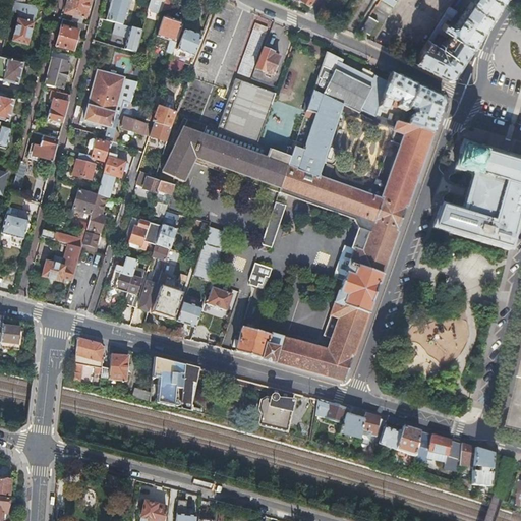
[(67,0),(64,13),(84,18),(89,0),(67,0)]
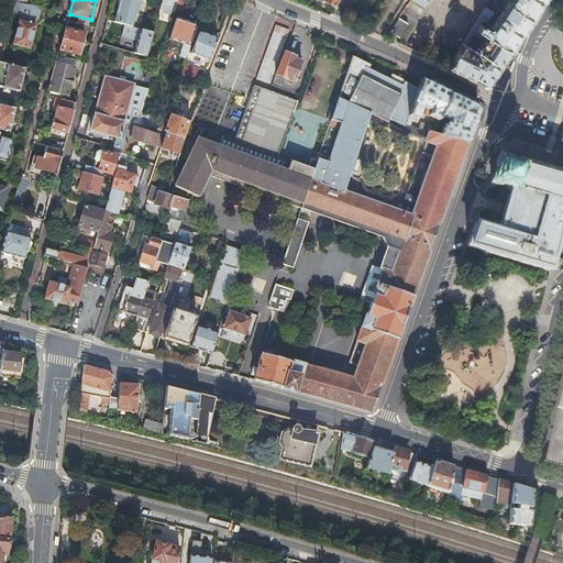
[(120,0),(114,21),(133,25),(136,13),(139,14),(142,0),(120,0)]
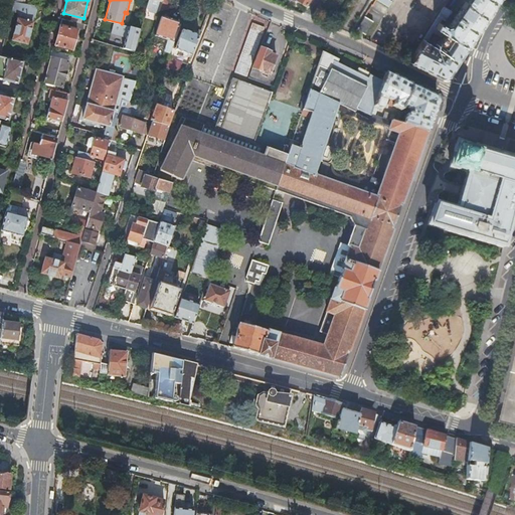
[(148,0),(145,15),(156,18),(159,9),(162,0),(148,0)]
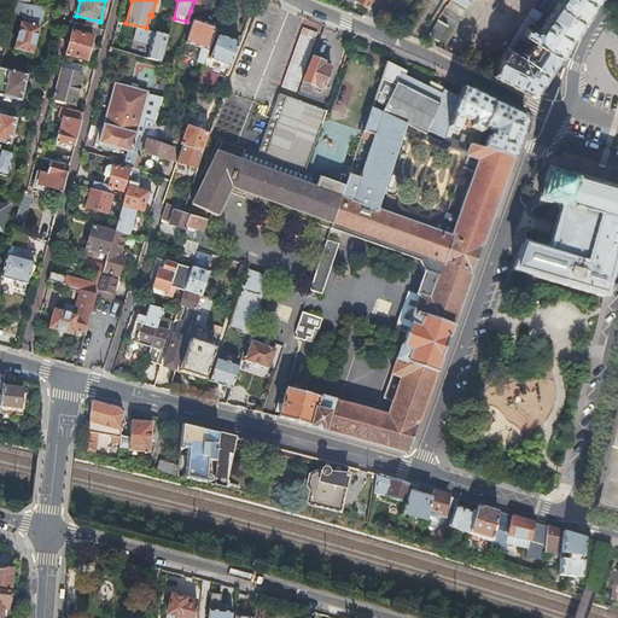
[(204,9),(207,0),(194,0),(191,11),(200,11),(204,9)]
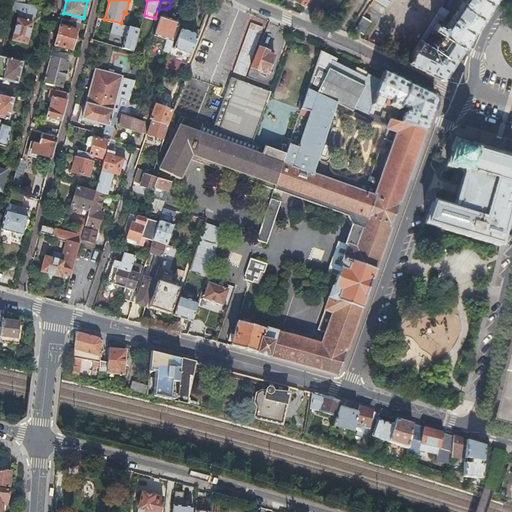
[(434,20),(430,25),(464,46),(483,18),(494,0),(463,0),(447,25),(444,26),(434,20)]
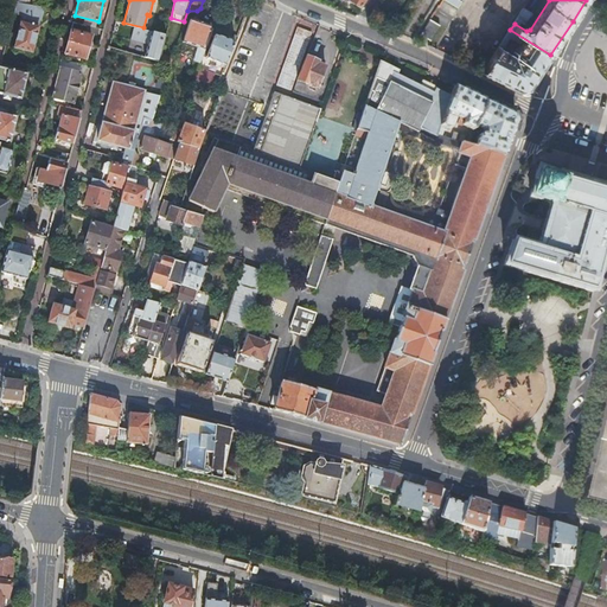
[(26,4),(17,1),(13,14),(23,17),(26,4)]
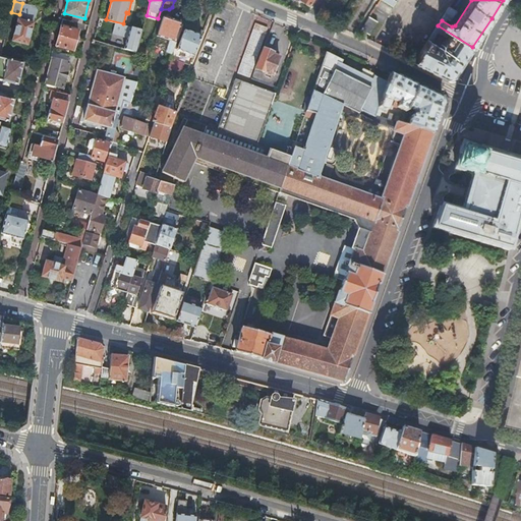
[(25,3),(22,3),(19,14),(18,19),(12,41),(27,45),(33,23),(34,17),(36,16),(37,10),(36,8),(37,5),(25,3)]
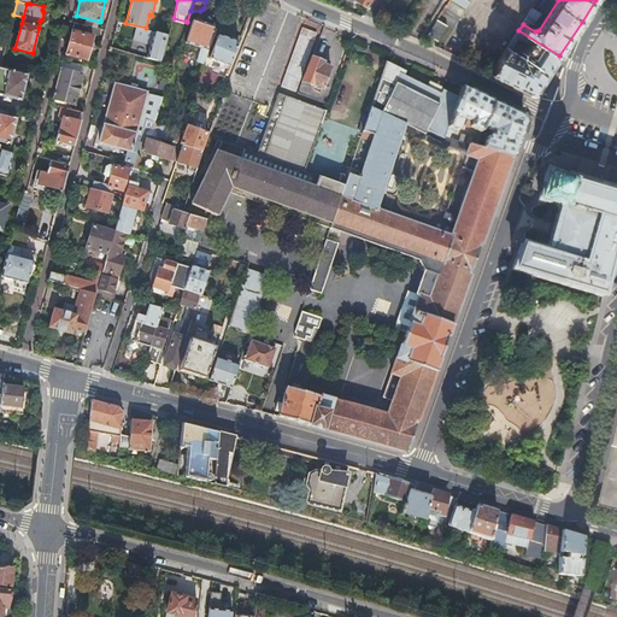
[(533,9),(526,19),(533,23),(540,12),(533,9)]
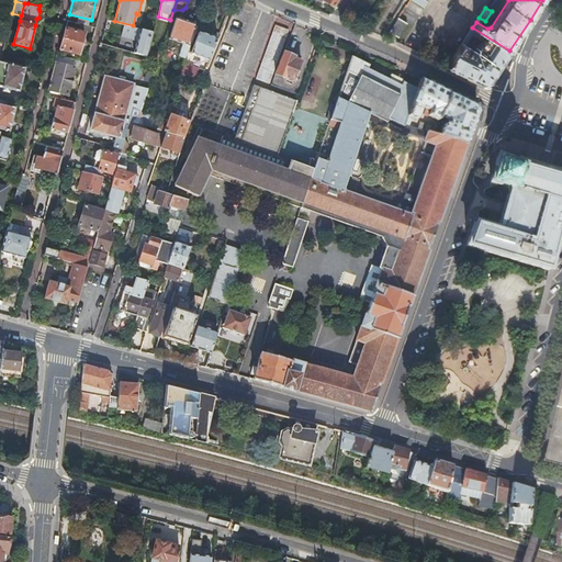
[(188,51),(198,24),(177,17),(169,37),(176,40),(173,46),(188,51)]
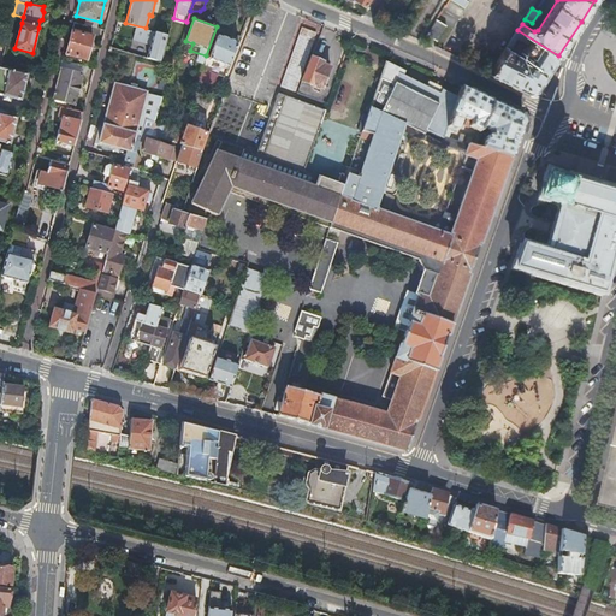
[(437,19),(427,34),(437,40),(446,24),(437,19)]
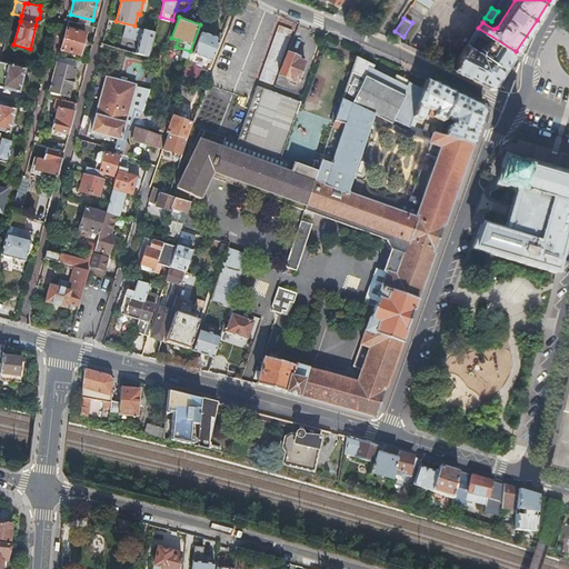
[(291,30),(280,27),(278,26),(258,81),(271,86),(291,30)]
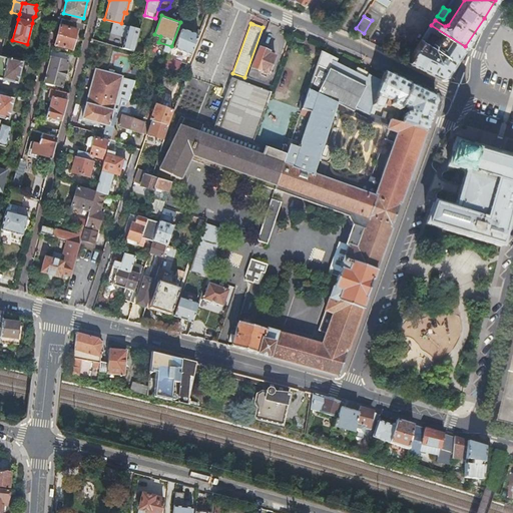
[(140,28),(125,25),(124,29),(133,31),(131,35),(127,34),(125,39),(109,34),(106,44),(134,51),(136,47),(140,28)]
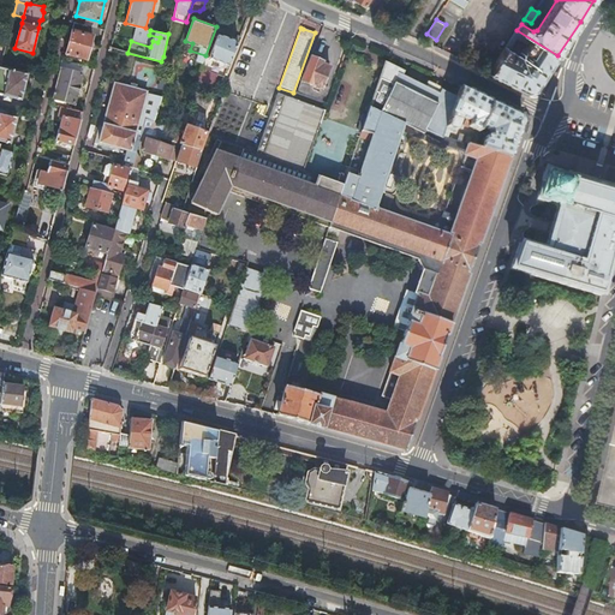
[(557,55),(517,30),(514,35),(527,45),(520,55),(507,47),(489,73),(511,84),(526,91),(536,89),(544,76),(557,55)]
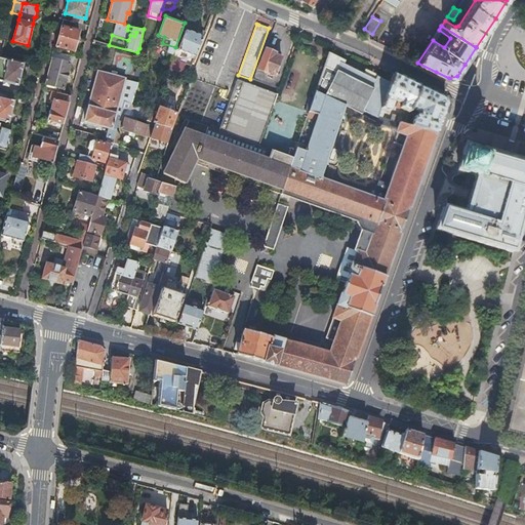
[(62,27),(56,45),(73,50),(78,31),(62,27)]
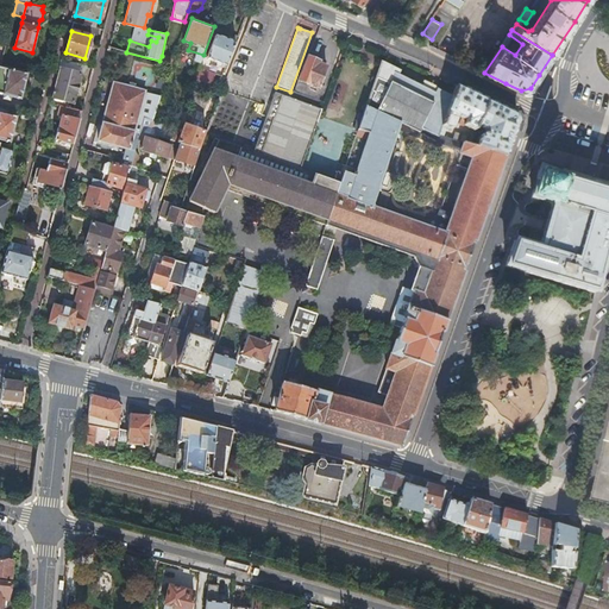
[(226,64),(236,42),(215,35),(207,56),(226,64)]
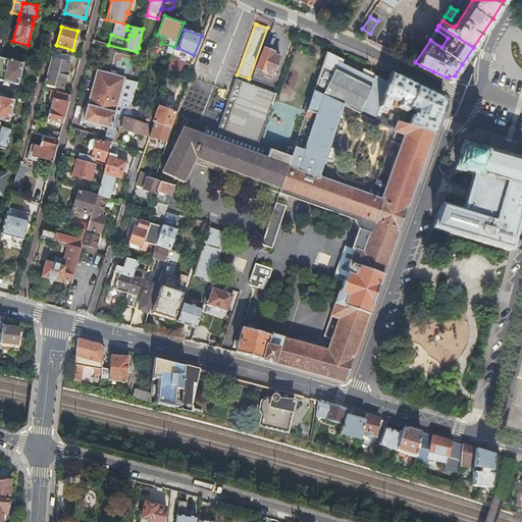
[(111,35),(96,31),(93,41),(108,45),(111,35)]
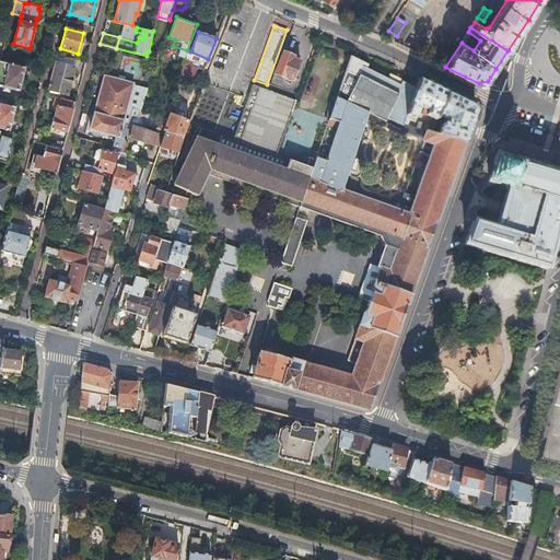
[(293,56),(283,51),(275,73),(292,80),(300,61),(293,58),(293,56)]
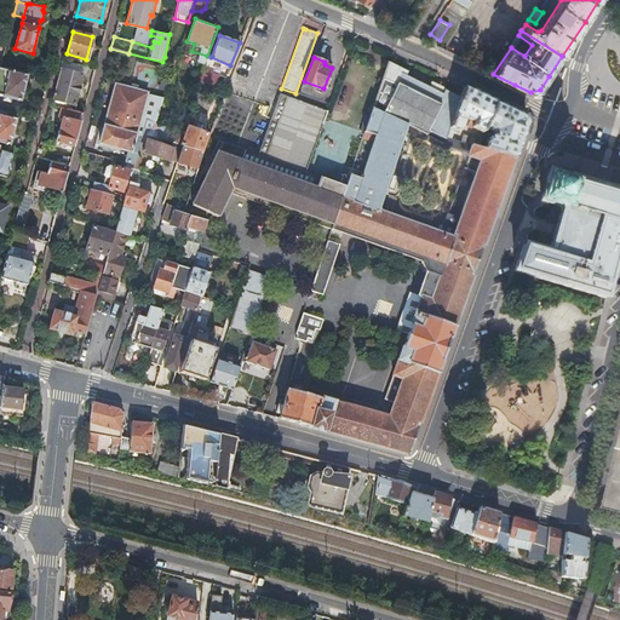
[(346,187),(333,223),(424,256),(422,263),(426,271),(440,276),(431,300),(422,297),(408,333),(394,374),(384,399),(388,400),(394,402),(389,417),(310,394),(288,388),(283,403),(279,402),(276,411),(281,413),(280,418),(408,454),(515,159),(486,149),(476,145),(474,145),(472,144),(470,154),(469,155),(481,160),(477,170),(461,214),(448,211),(446,218),(436,216),(434,223),(405,213),(392,208),(391,216),(379,211),(406,132),(408,125),(426,133),(429,130),(430,131),(446,139),(447,137),(460,98),(447,91),(446,91),(443,95),(429,87),(406,75),(408,72),(388,62),(369,119),(380,122),(361,178),(350,174),(346,187)]
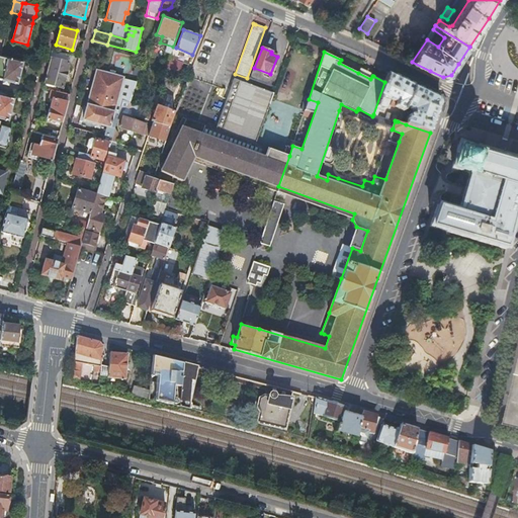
[(1,55),(0,54),(0,79),(17,84),(23,60),(1,55)]
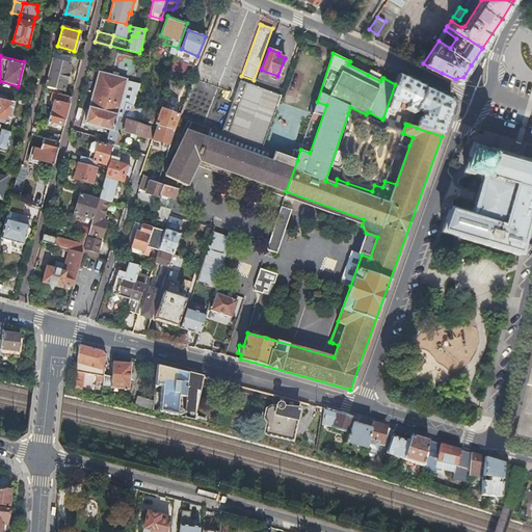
[(128,72),(131,59),(116,55),(113,68),(128,72)]
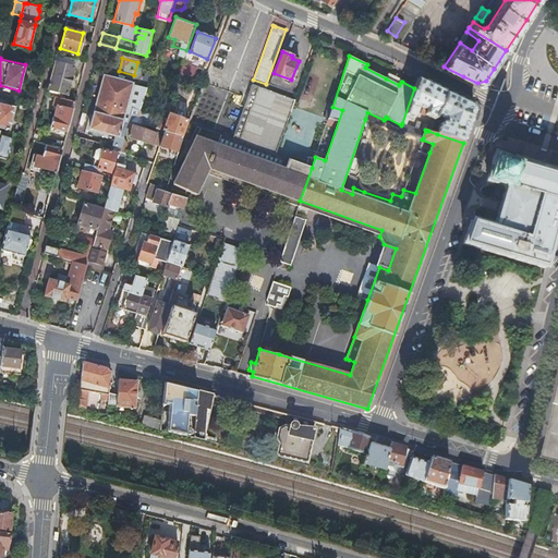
[(196,67),(182,61),(176,77),(184,81),(189,72),(194,73),(196,67)]
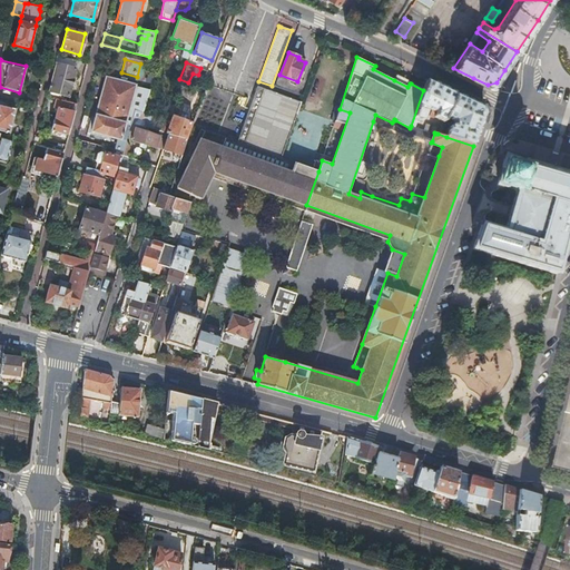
[(57,65),(48,97),(53,98),(56,92),(69,96),(76,69),(57,65)]
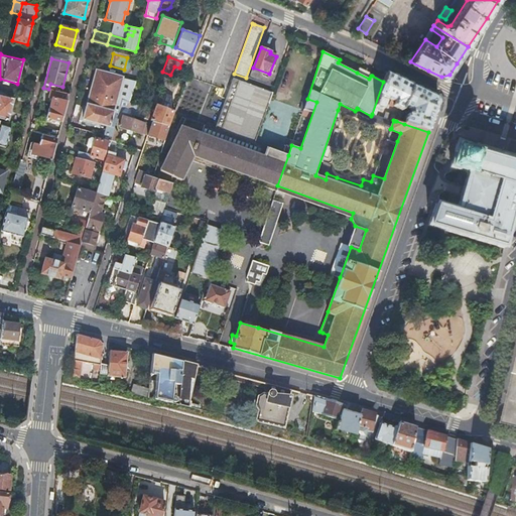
[(358,69),(357,73),(369,79),(371,76),(372,76),(372,75),(359,69),(358,69)]
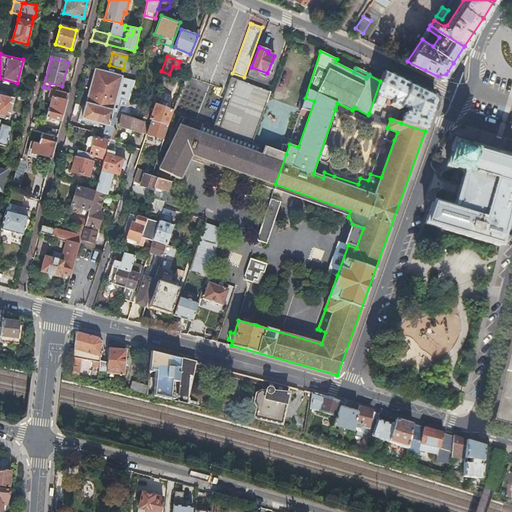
[(106,123),(103,133),(111,135),(113,127),(114,126),(116,117),(117,113),(122,98),(129,100),(136,80),(127,78),(121,76),(96,69),(83,117),(95,121),(94,124),(99,126),(100,122),(106,123)]
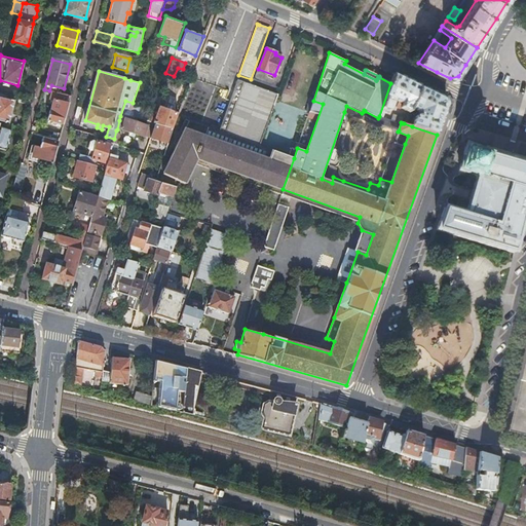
[(401,77),(395,74),(390,83),(379,116),(383,117),(385,110),(390,111),(395,100),(399,102),(398,107),(402,109),(409,112),(410,111),(421,87),(401,77)]
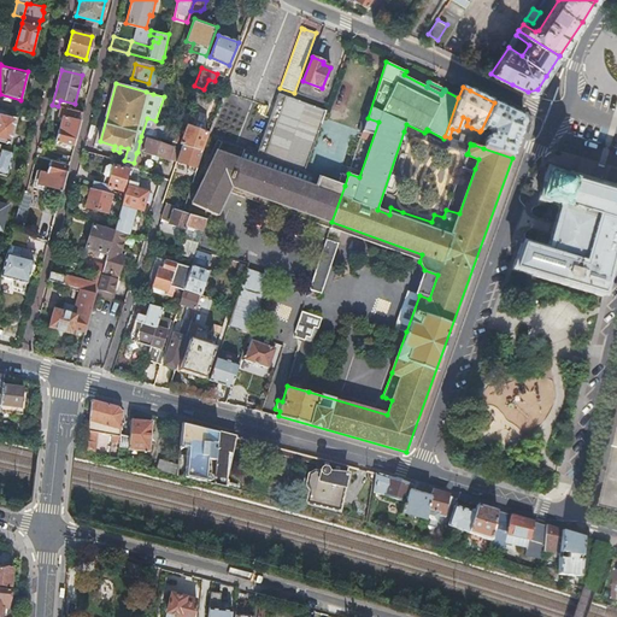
[(272,107),(257,153),(304,171),(325,110),(277,94),(272,107)]
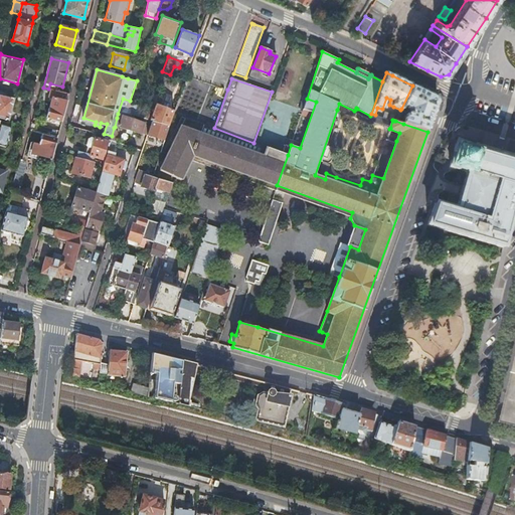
[(423,91),(412,86),(401,109),(403,110),(405,107),(410,109),(410,111),(411,112),(410,114),(408,113),(407,114),(403,124),(427,132),(438,103),(435,97),(423,91)]
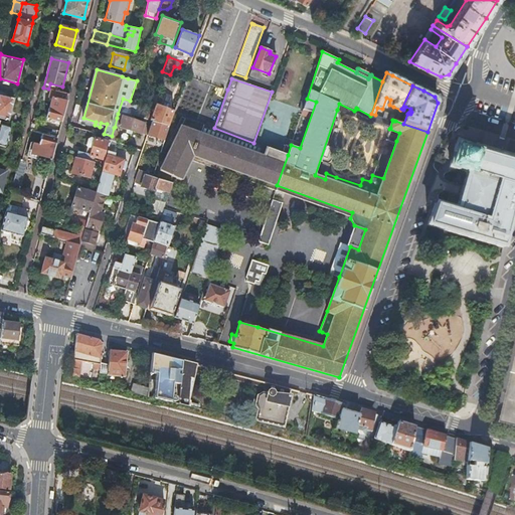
[(46,118),(61,122),(66,102),(68,95),(50,90),(48,97),(51,98),(49,108),(48,108),(46,118)]
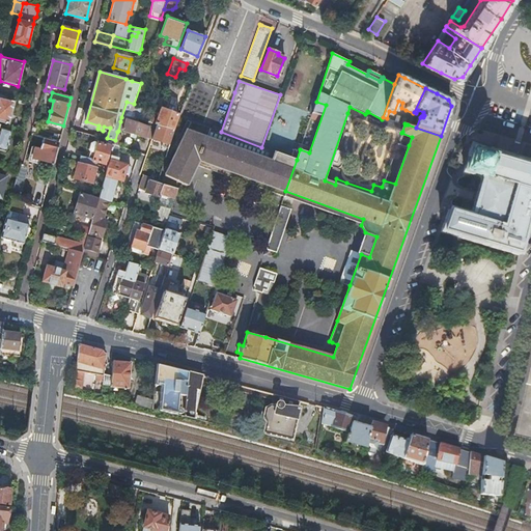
[(0,99),(0,121),(8,123),(14,102),(0,99)]
